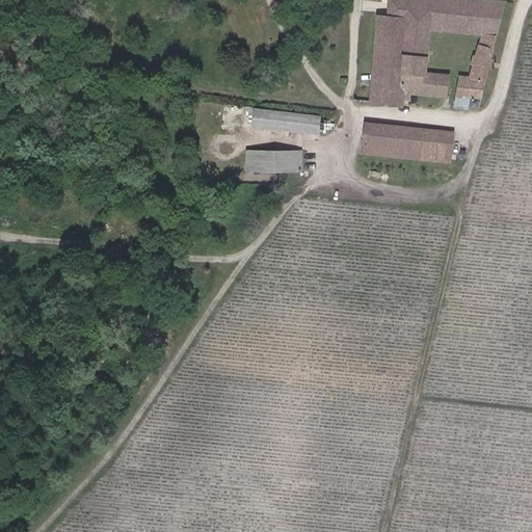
[(432,29),(481,34),(471,76),(461,75),(455,106),(481,108),(505,0),(389,0),(388,15),(378,15),(373,56),(373,67),(371,103),(401,107),(401,90),(448,94),(450,75),(429,72),(432,29)]
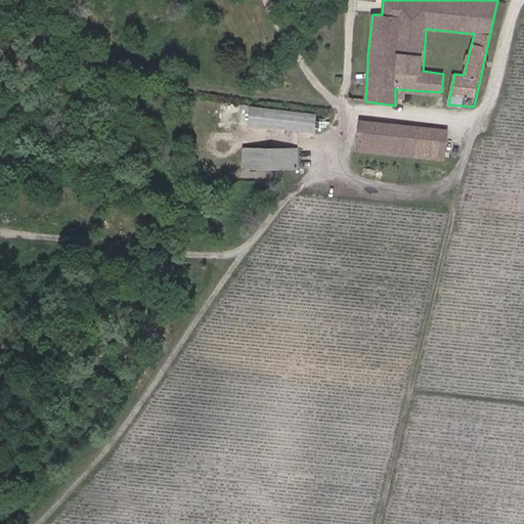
[(250,106),(247,127),(298,132),(300,112),(250,106)]
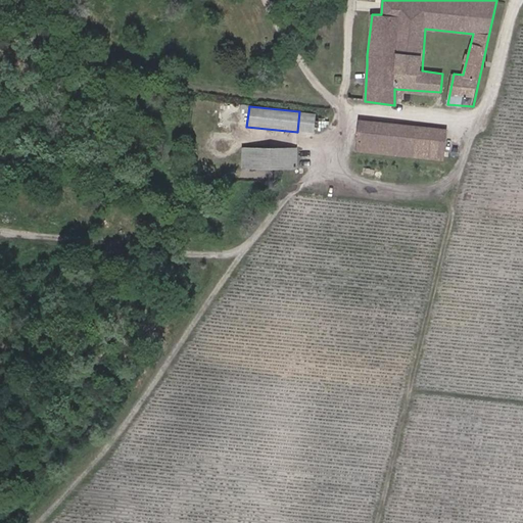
[(297,132),(313,134),(315,113),(299,111),(297,132)]
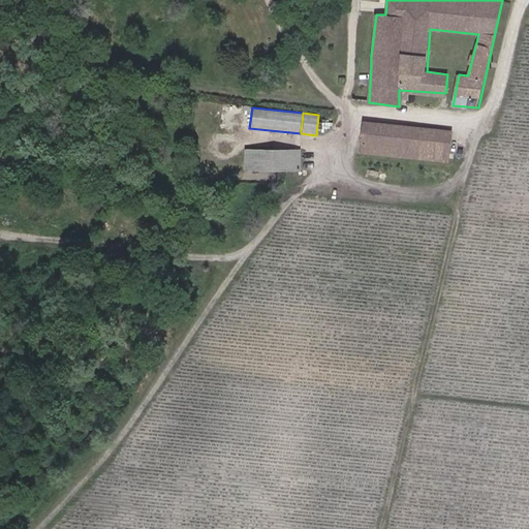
[(449,130),(360,121),(360,142),(361,143),(360,150),(412,156),(413,143),(441,145),(442,139),(445,141),(446,136),(449,136),(449,130)]
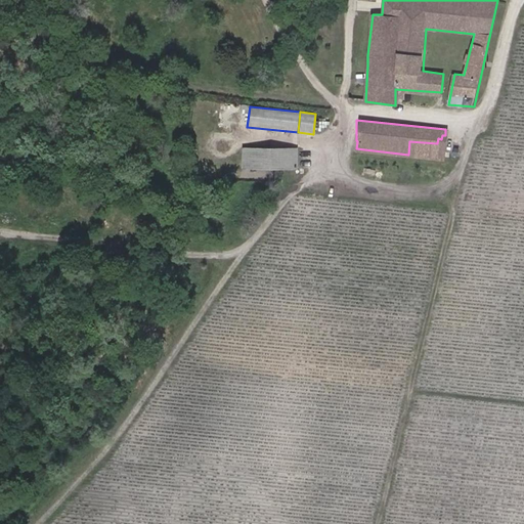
[(464,147),(456,145),(454,151),(463,154),(464,147)]
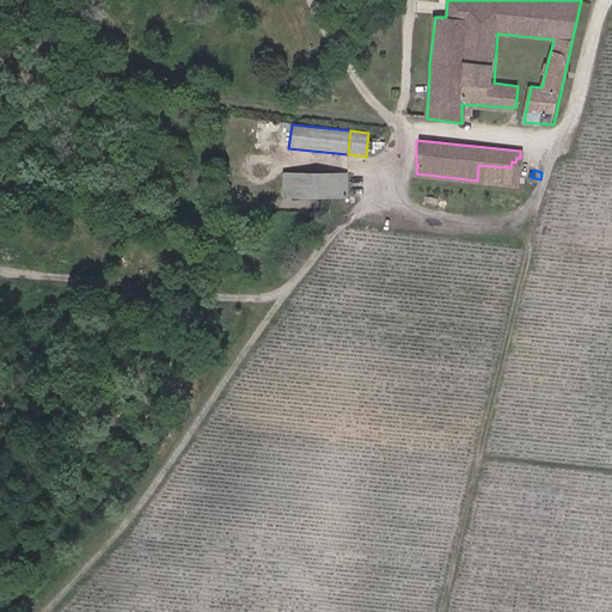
[(299,194),(298,175),(282,175),(283,194),(299,194)]
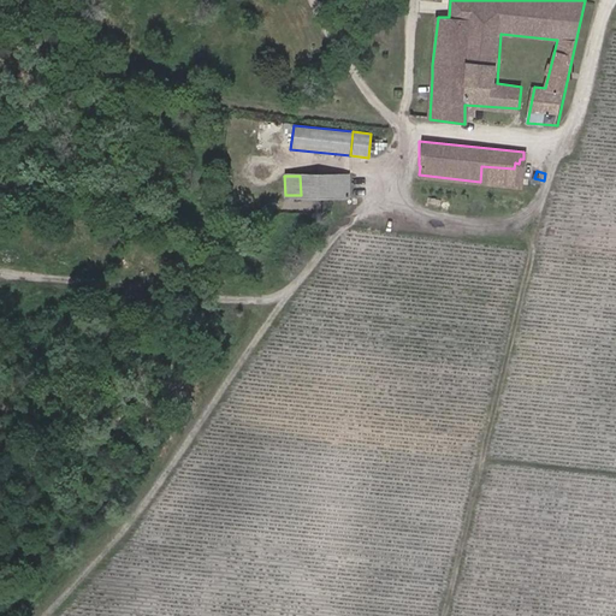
[(301,195),(335,194),(335,191),(348,191),(347,176),(300,176),(301,195)]
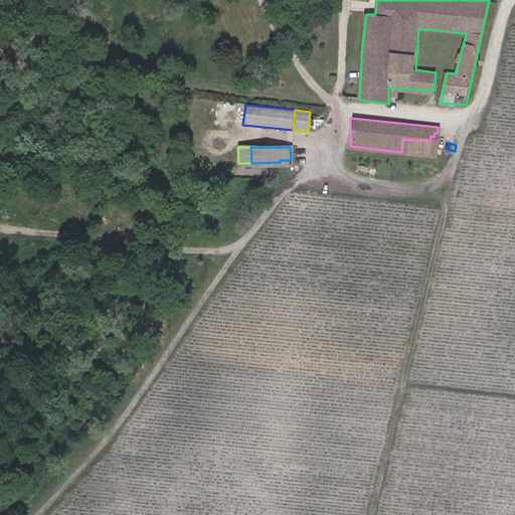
All buildings are outlined.
